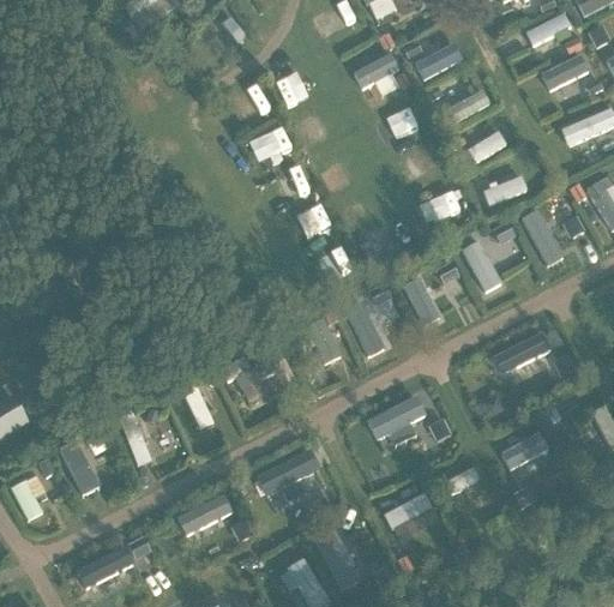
[(139,16),(161,0),(132,0),(130,2),(139,16)]
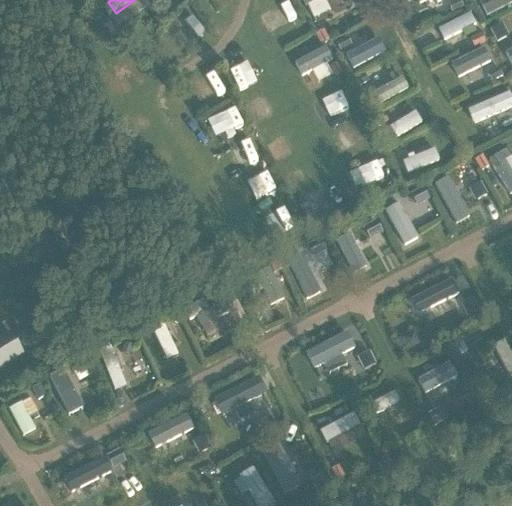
[(330,10),(327,0),(302,0),(308,17),(330,10)]
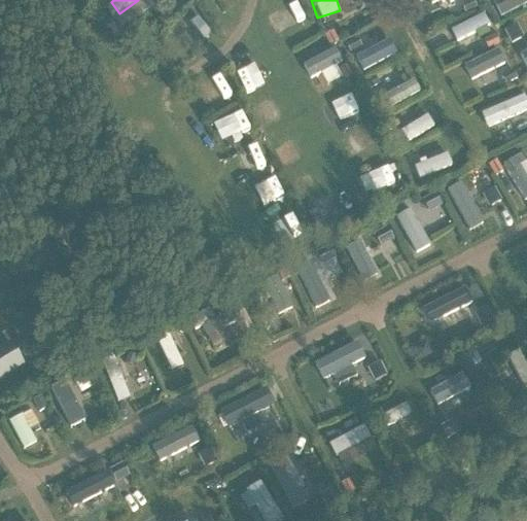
[(445,0),(452,12),(473,0),(445,0)]
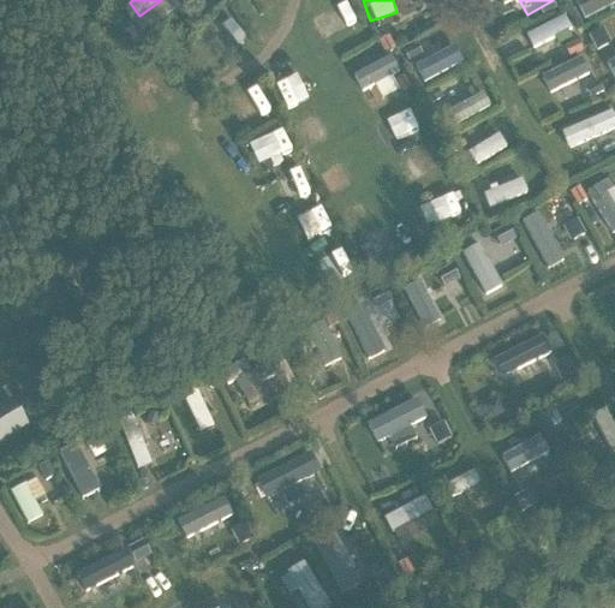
[(441,33),(412,39),(417,57),(445,51),(441,33)]
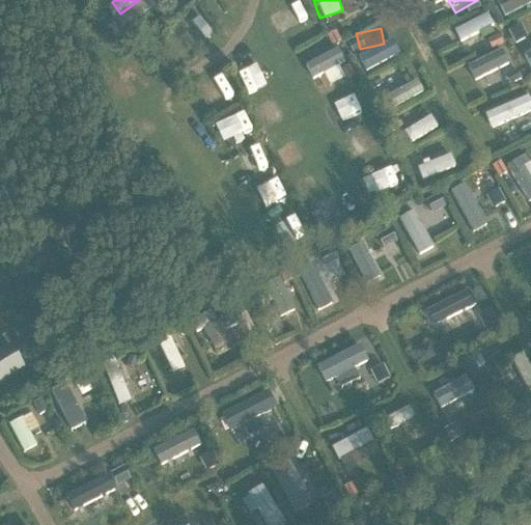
[(530,37),(514,46),(526,73),(530,70),(530,37)]
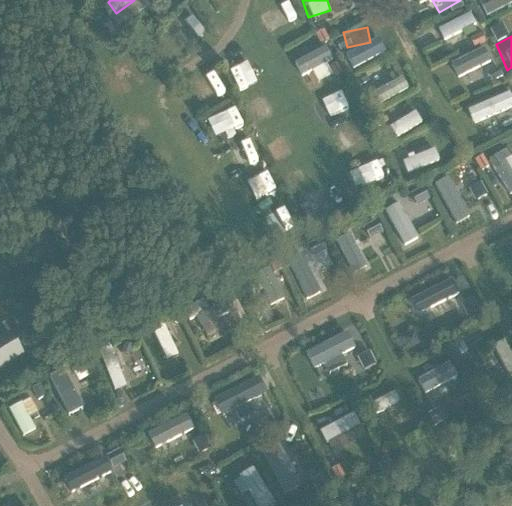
[(489,56),(496,53),(490,40),(451,57),(464,84),(495,70),(489,56)]
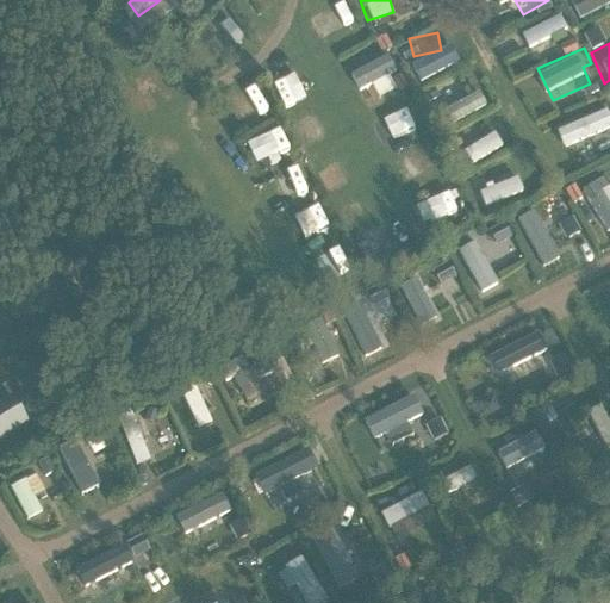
[(374,86),(380,95),(397,86),(388,72),(397,67),(386,50),(349,73),(362,93),(374,86)]
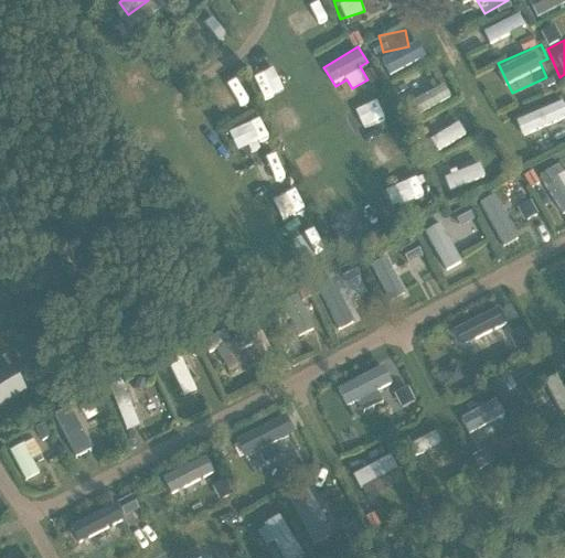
[(443,79),(407,99),(416,116),(449,98),(446,93),(449,92),(443,79)]
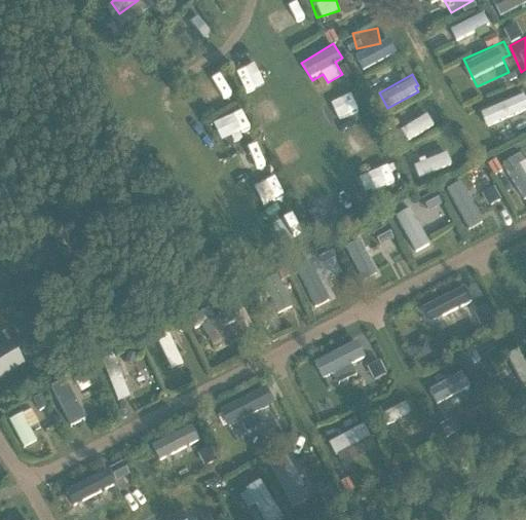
[(525,110),(525,98),(522,89),(479,108),(488,127),(525,110)]
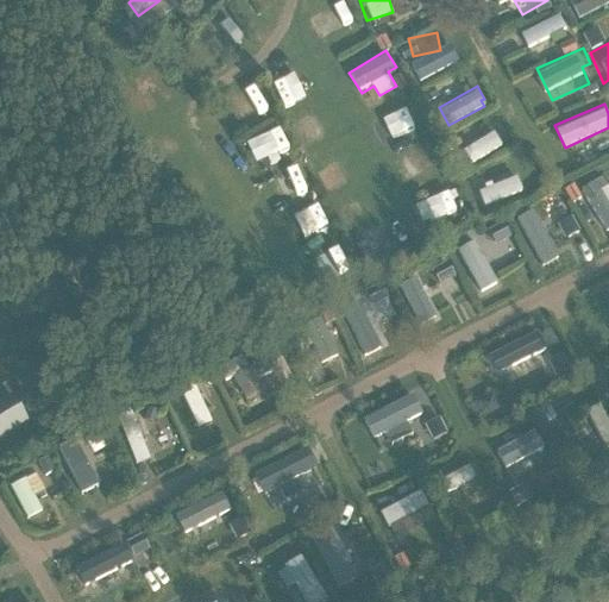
[(282,121),(268,127),(281,156),(295,149),(282,121)]
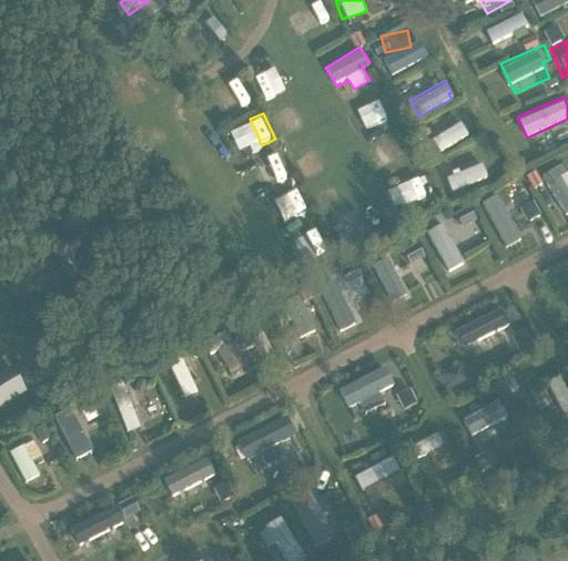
[(455,171),(479,161),(475,151),(452,161),(455,171)]
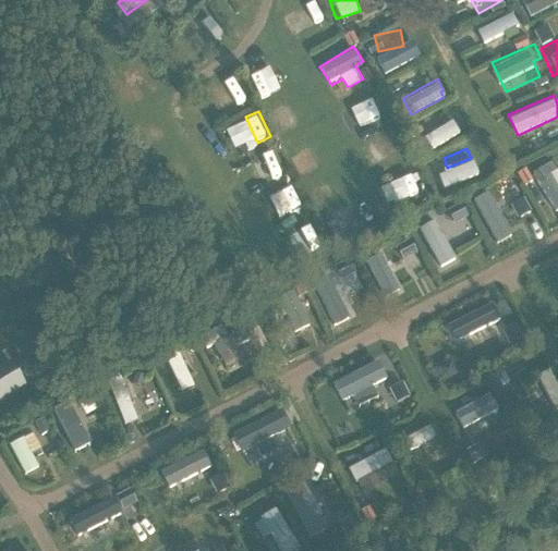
[(437,174),(444,188),(480,173),(473,158),(437,174)]
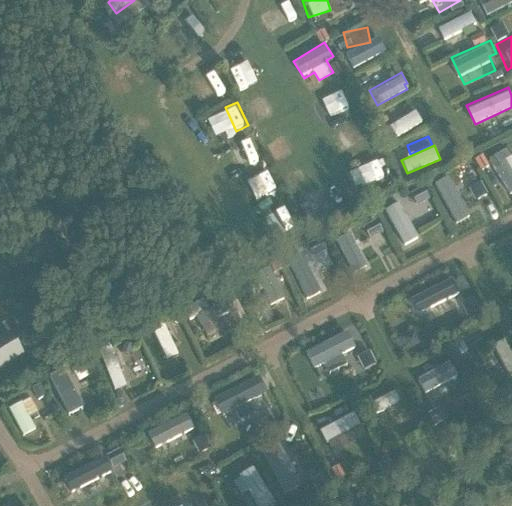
[(511,157),(507,148),(487,158),(506,197),(511,193),(511,157)]
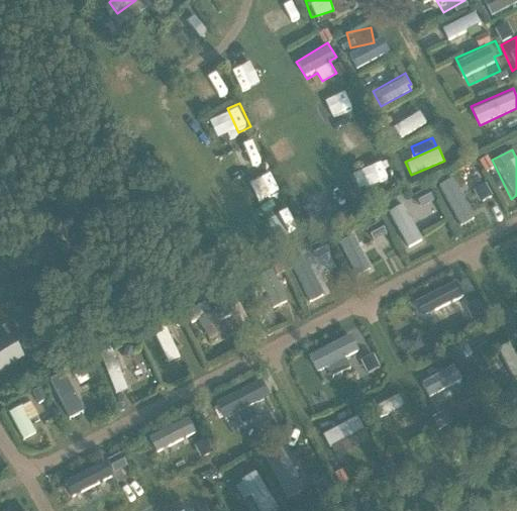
[(460,213),(474,208),(458,173),(445,178),(460,213)]
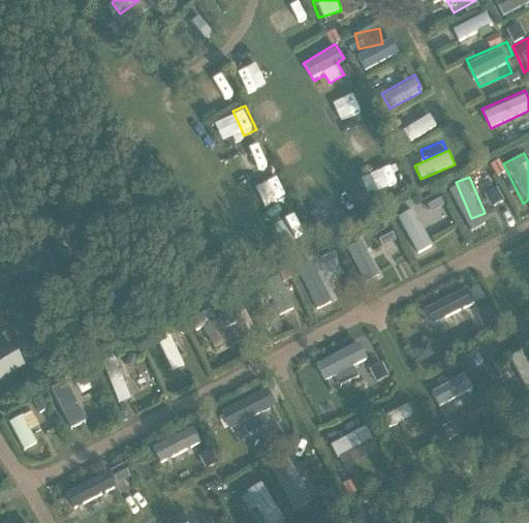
[(416,254),(432,248),(414,205),(399,211),(416,254)]
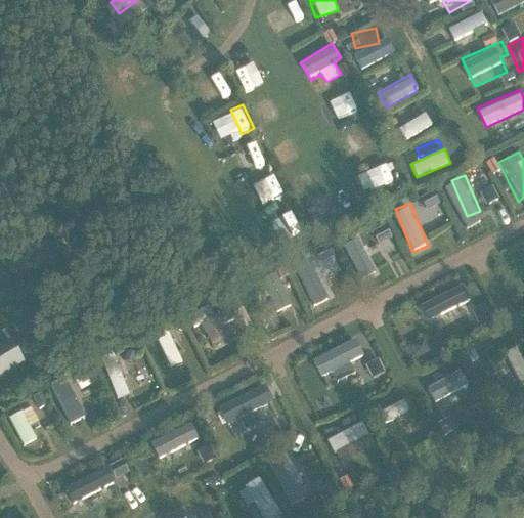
[(344,240),(358,268),(372,262),(357,232),(344,240)]
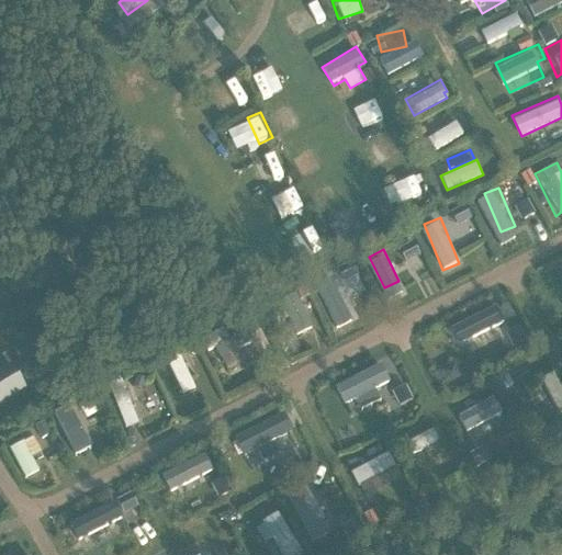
[(415,253),(405,262),(422,283),(433,273),(415,253)]
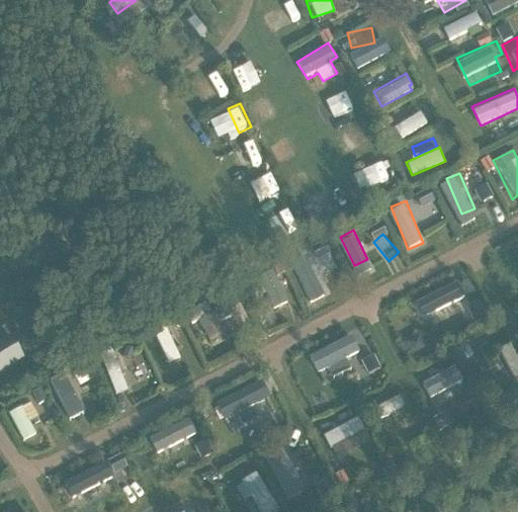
[(298,259),(313,293),(325,288),(320,275),(330,270),(321,250),(298,259)]
